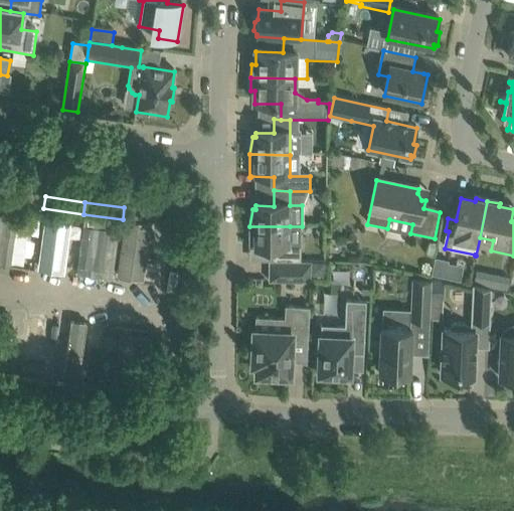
[(0,266),(8,267),(13,226),(1,225),(4,206),(0,205),(0,266)]
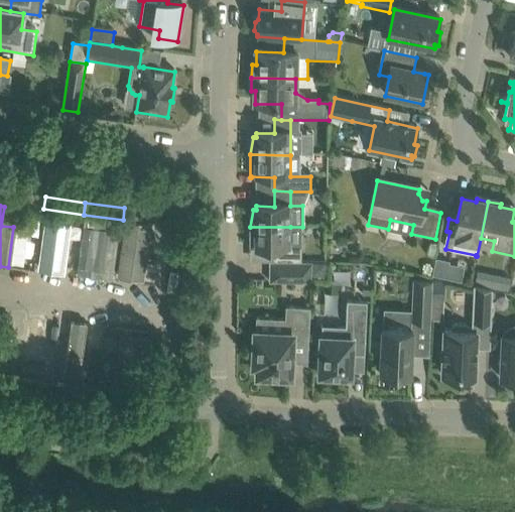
[(124,208),(123,220),(162,226),(164,213),(124,208)]
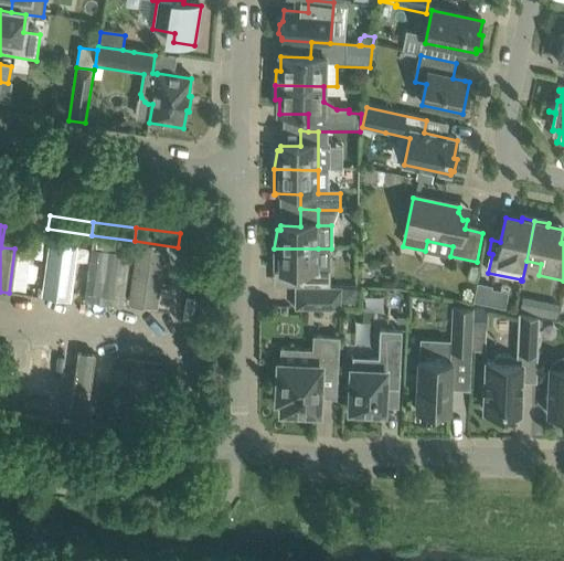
[(54,239),(48,296),(73,299),(81,243),(54,239)]
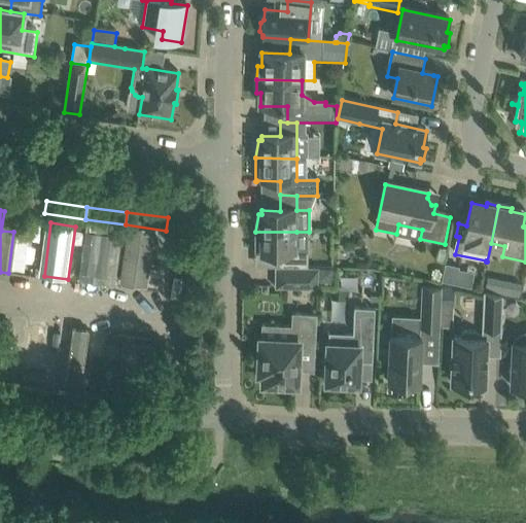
[(109,229),(84,225),(80,251),(92,253),(90,266),(104,268),(109,229)]
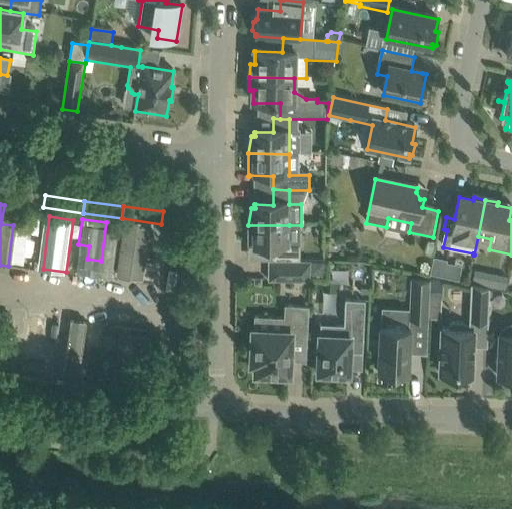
[(115,275),(141,279),(148,226),(122,223),(115,275)]
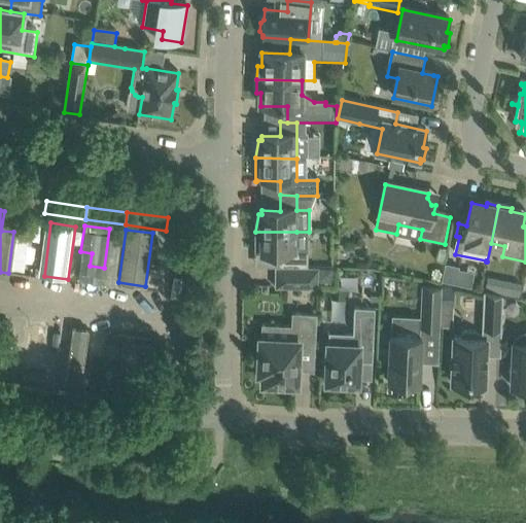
[(279,255),(279,269),(308,270),(308,253),(296,253),(296,232),(255,232),(255,255),(256,255),(256,254),(279,255)]
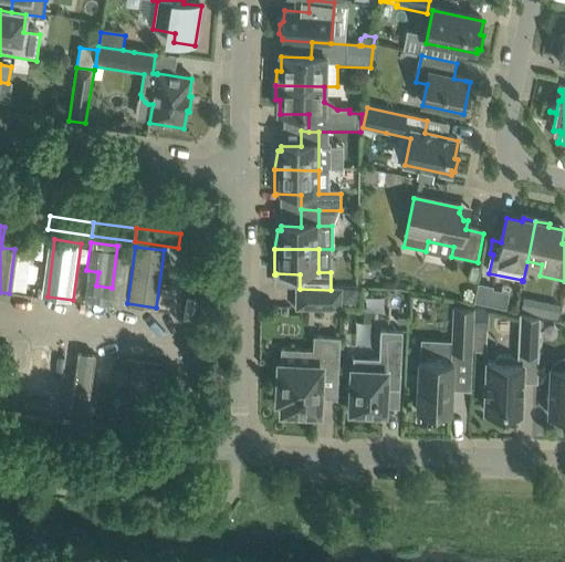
[(478,285),(473,304),(489,308),(492,289),(478,285)]
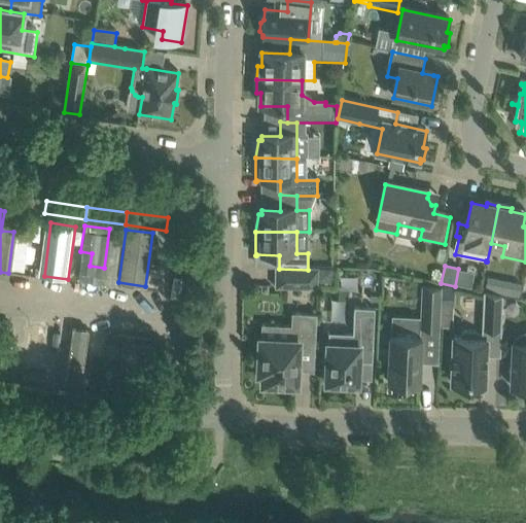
[(318,270),(308,270),(279,269),(276,269),(276,289),(318,290),(318,270)]
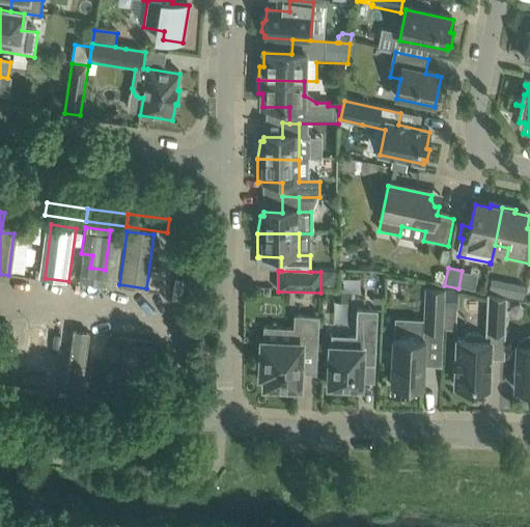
[(424,322),(423,332),(444,333),(445,306),(446,292),(425,290),(424,322)]
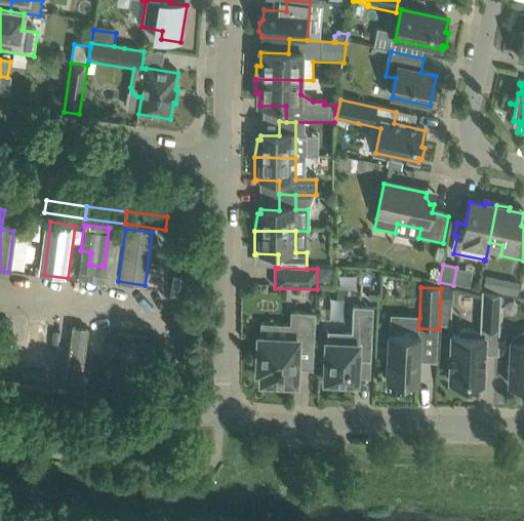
[(441,288),(440,303),(452,304),(453,288),(441,288)]
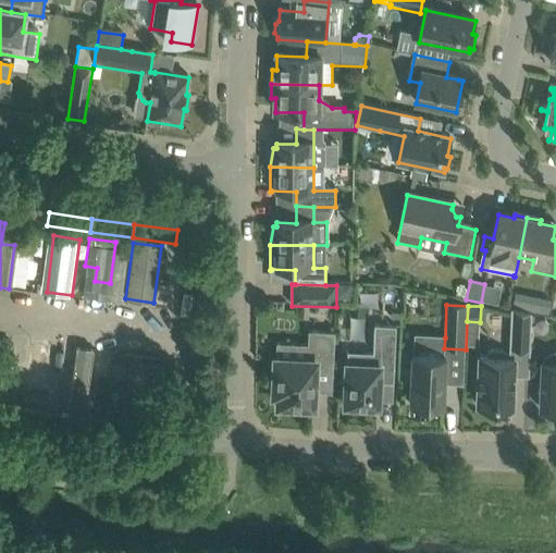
[(509,351),(516,351),(531,352),(532,330),(532,316),(510,310),(509,351)]
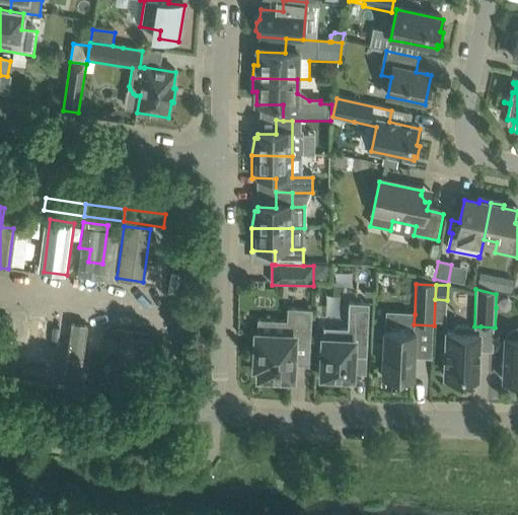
[(323,341),(321,378),(325,378),(325,382),(339,382),(339,379),(353,380),(354,358),(367,358),(370,305),(350,304),(348,332),(341,330),(340,341),(323,341)]
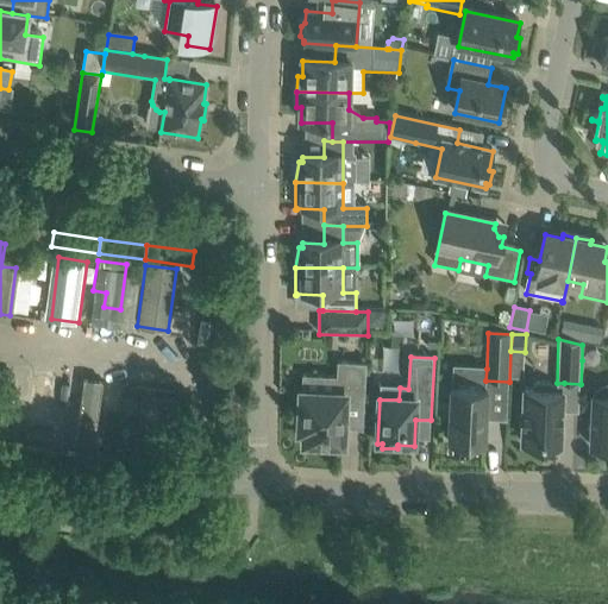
[(301,394),(300,433),(305,433),(304,445),(308,445),(311,451),(323,451),(326,446),(344,446),(345,404),(364,406),(367,365),(338,364),(338,379),(304,378),(304,394),(301,394)]
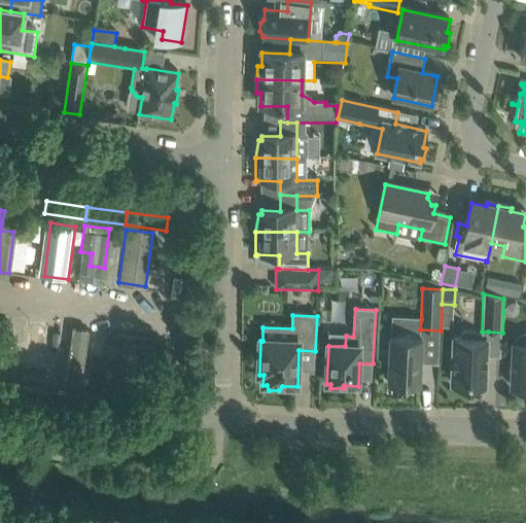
[(420,329),(421,319),(392,318),(391,337),(388,385),(420,386),(422,339),(419,338),(420,329)]
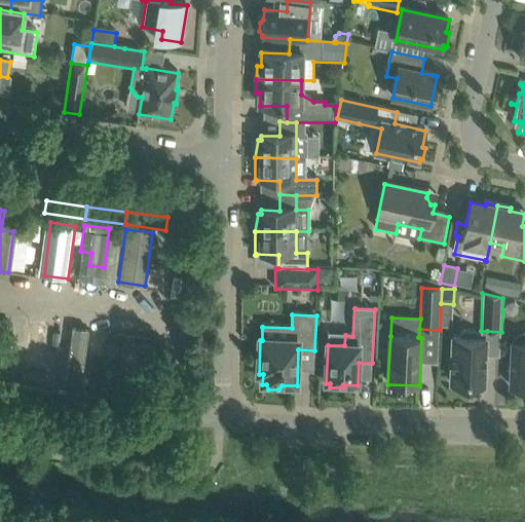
[(27,322),(19,382),(37,385),(39,374),(52,375),(53,364),(39,362),(45,324),(27,322)]
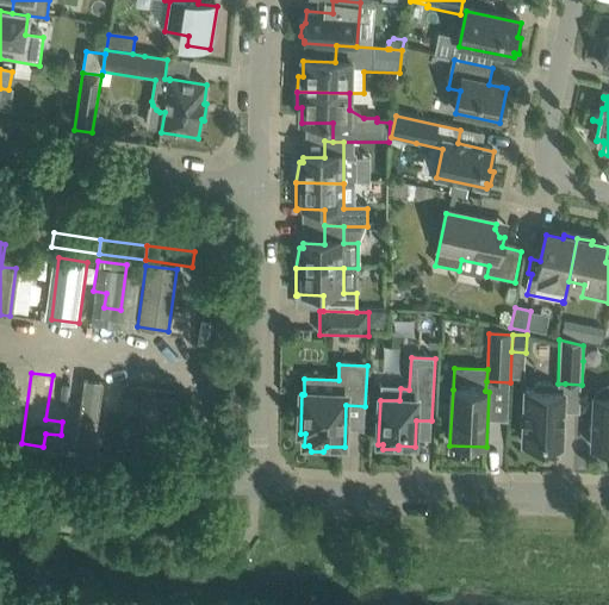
[(73,451),(92,454),(103,386),(84,382),(73,451)]
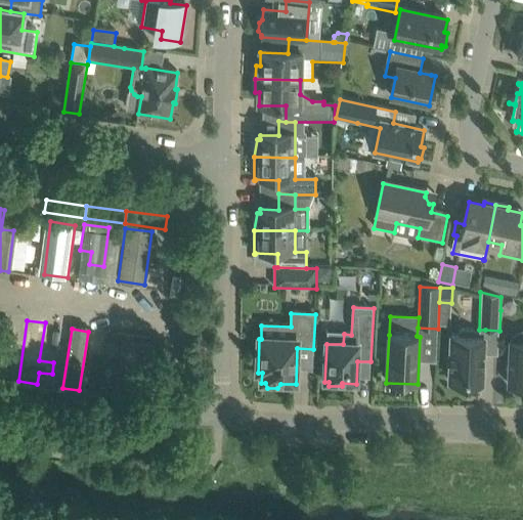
[(482,385),(484,338),(476,337),(477,333),(473,331),(464,331),(461,333),(460,337),(452,337),(451,354),(448,358),(448,366),(450,371),(450,384),(453,384),(458,387),(462,387),(466,385),(482,385)]
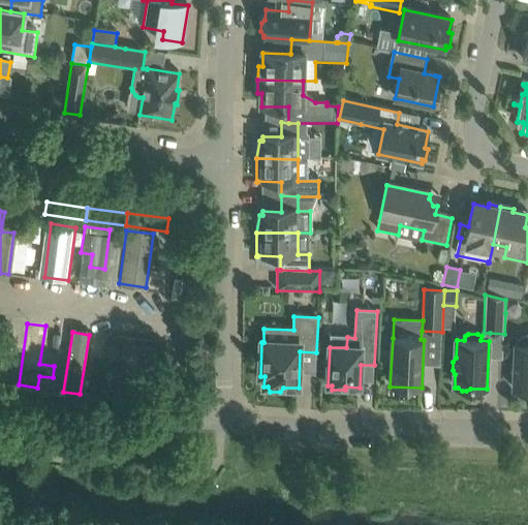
[(134,347),(127,400),(142,402),(149,349),(134,347)]
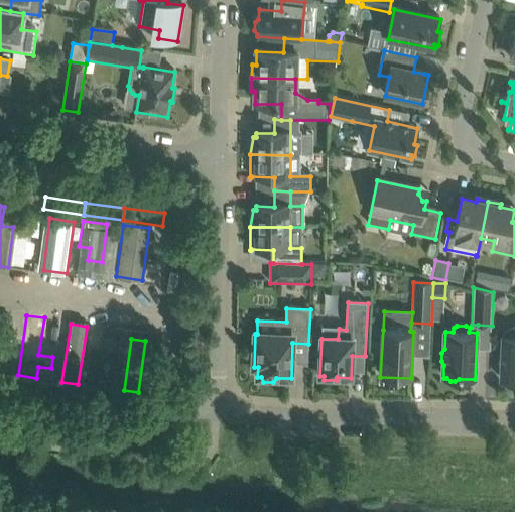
[(514,339),(503,339),(501,381),(505,381),(505,383),(514,383),(514,339)]
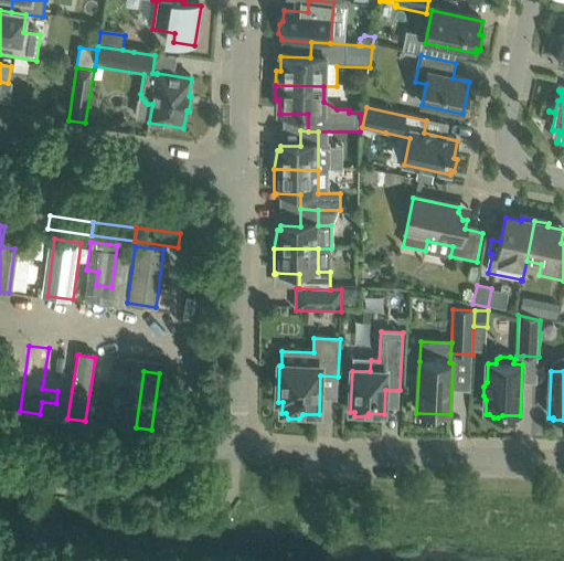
[(20,431),(64,436),(65,423),(67,412),(48,409),(45,421),(22,417),(20,431)]
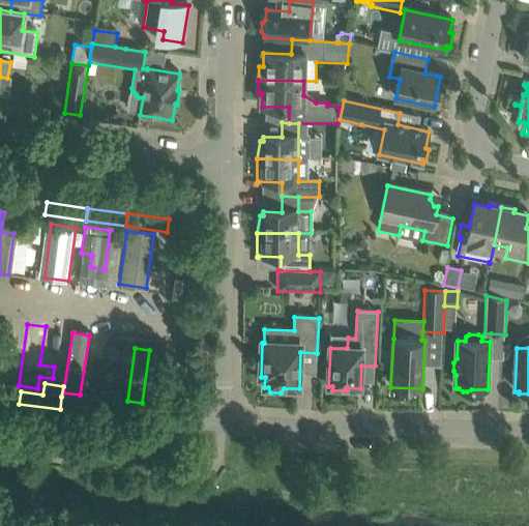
[(105,385),(101,402),(114,404),(116,387),(105,385)]
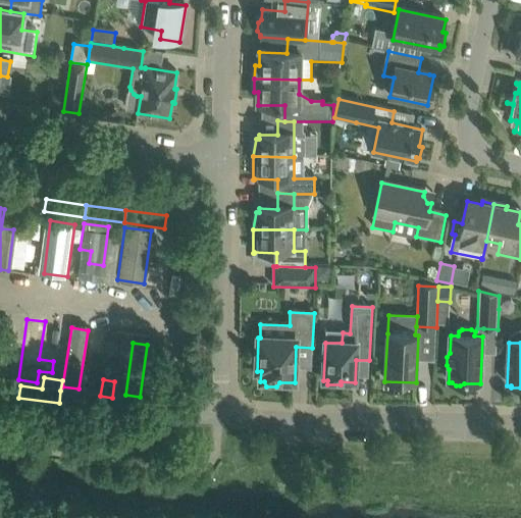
[(0,395),(18,398),(20,385),(0,382),(0,395)]
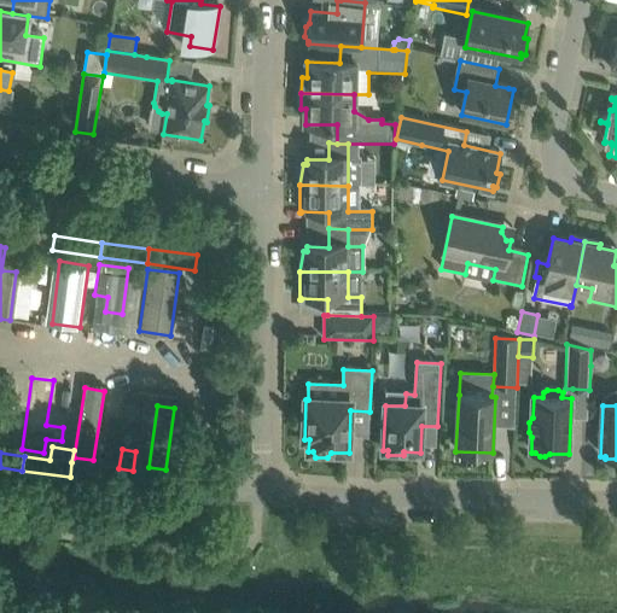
[(70,477),(117,483),(118,468),(71,462),(70,477)]
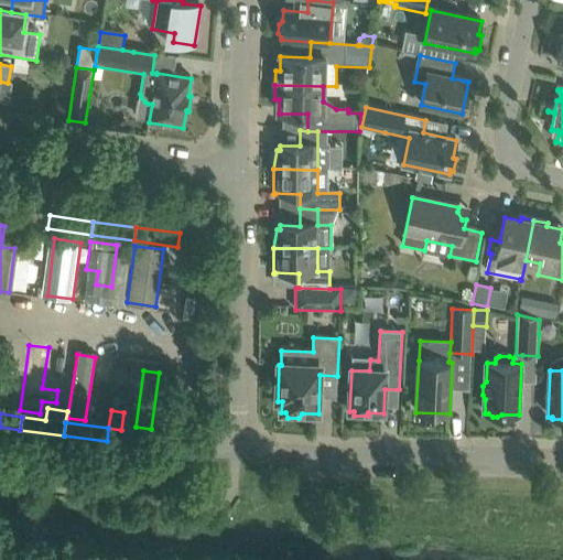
[(108,428),(107,441),(150,448),(152,434),(121,430),(108,428)]
